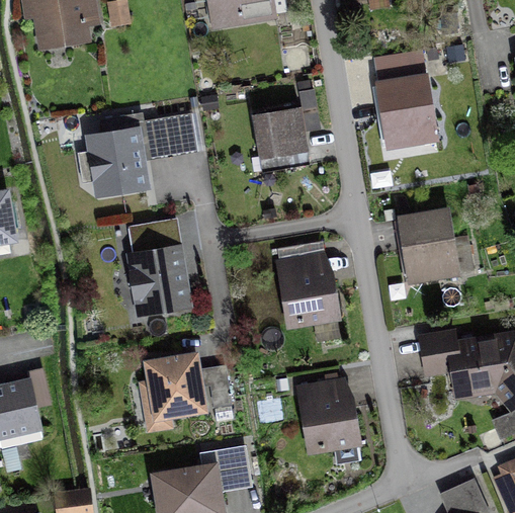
[(29,0),(39,50),(101,38),(93,0),(29,0)]
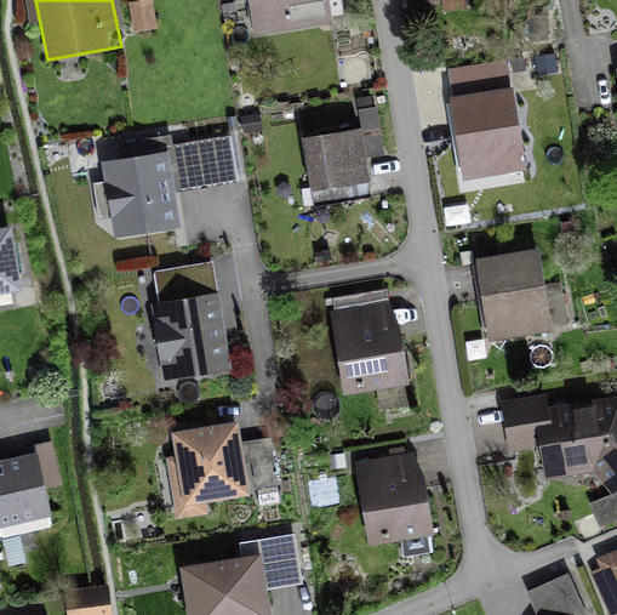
[(126,0),(130,24),(153,20),(149,0),(126,0)]
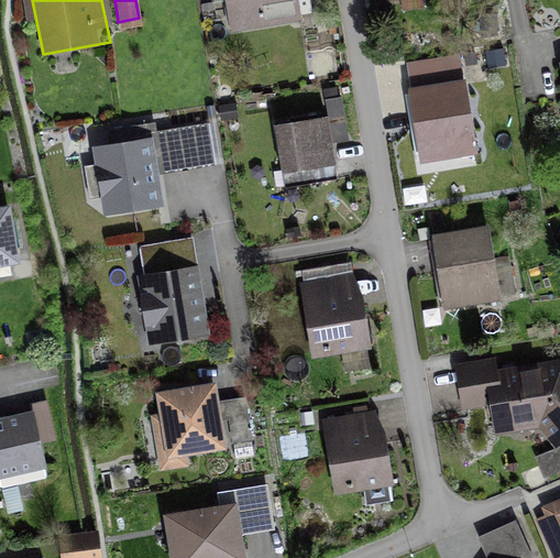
[(223,0),(229,32),(302,20),(297,0),(223,0)]
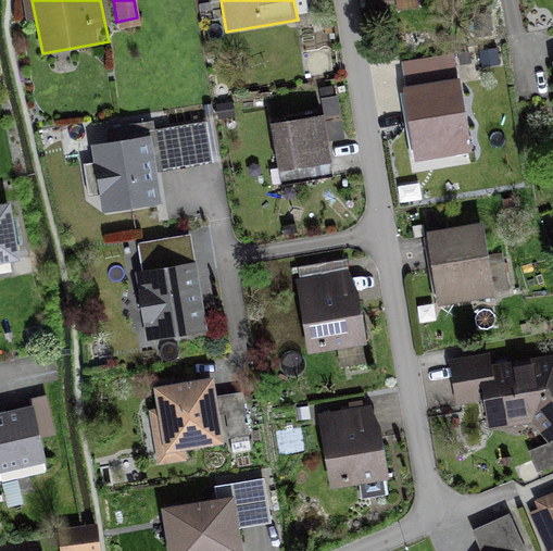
[(457,77),(402,88),(415,160),(470,150),(457,77)]
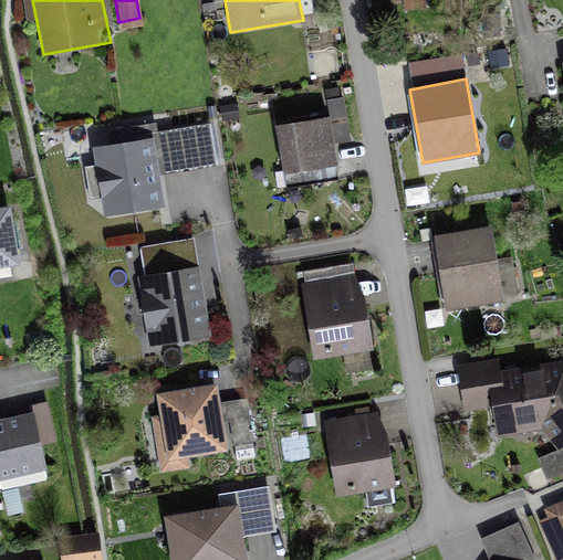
[(329,116),(275,126),(284,172),(336,164),(329,116)]
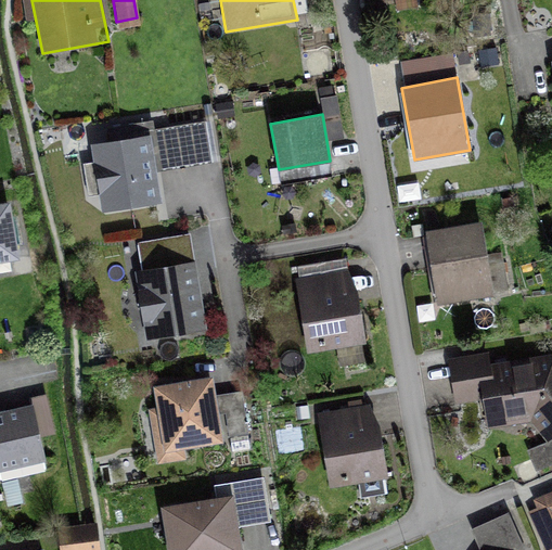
[(202,115),(93,130),(104,201),(151,194),(146,161),(207,152),(202,115)]
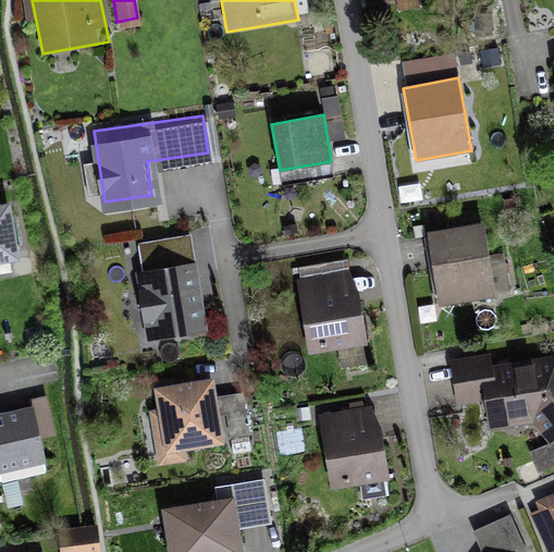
[(0,257),(11,255),(2,209),(0,209),(0,257)]
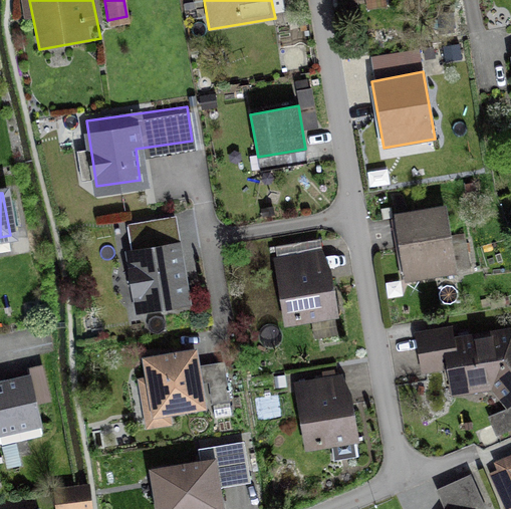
[(447,207),(394,214),(404,280),(457,273),(447,207)]
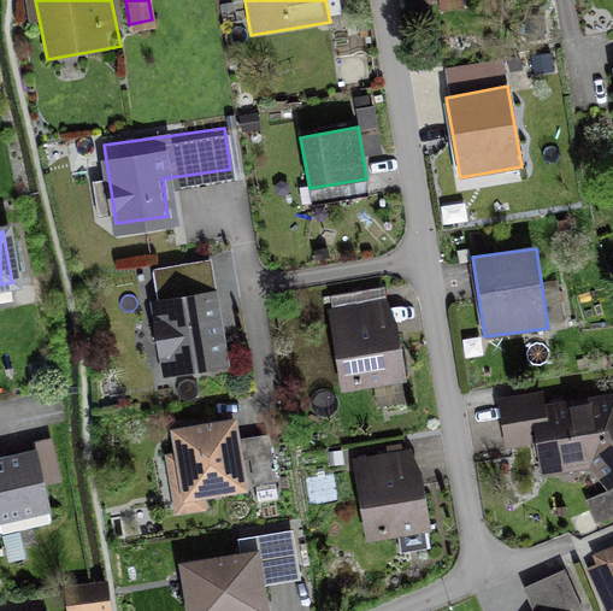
[(208,258),(153,268),(158,295),(213,286),(208,258)]
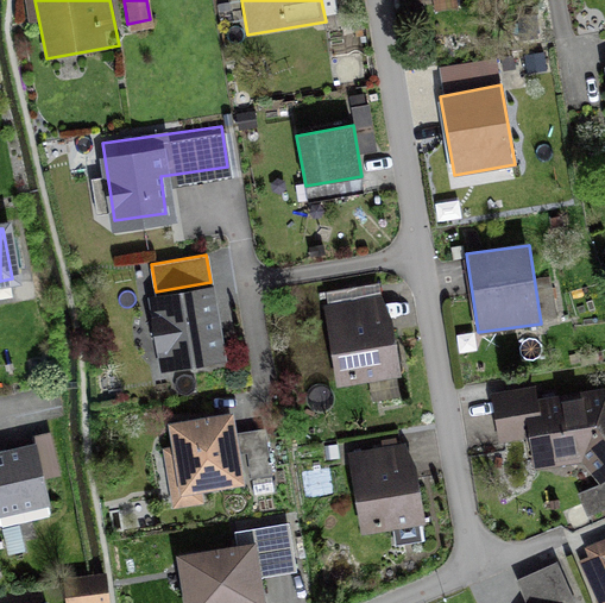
[(213,288),(147,300),(162,375),(227,363),(213,288)]
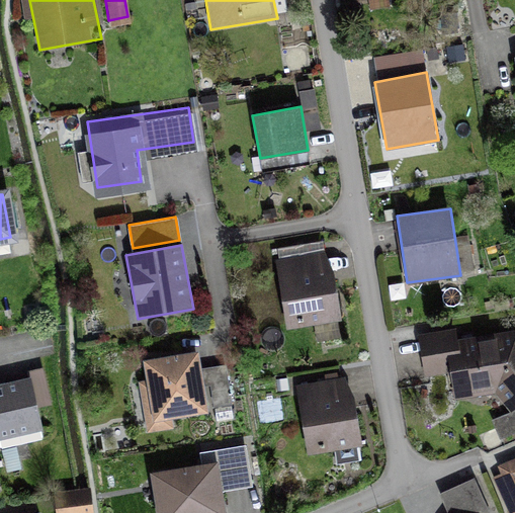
[(330,253),(275,261),(285,327),(339,319),(330,253)]
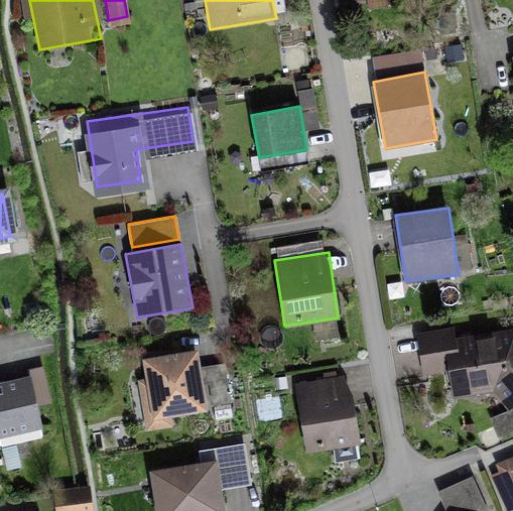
[(455,326),(417,332),(423,369),(449,366),(453,395),(493,382),(507,398),(512,393),(512,329),(457,338),(455,326)]
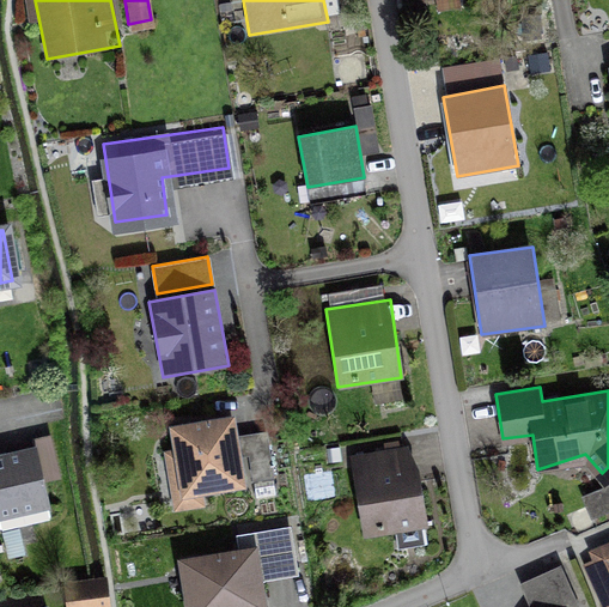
[(227,416),(175,425),(178,445),(164,448),(170,489),(238,477),(227,416)]
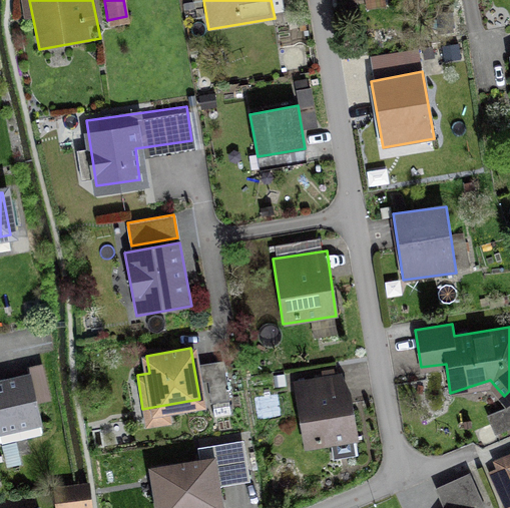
[(26,373),(0,378),(0,435),(38,427),(26,373)]
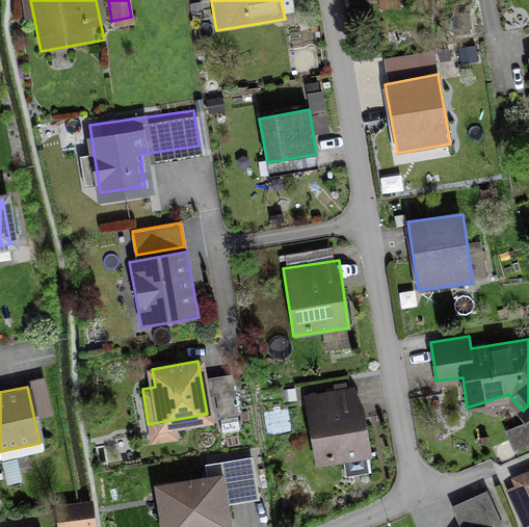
[(358,388),(303,395),(314,464),(368,456),(358,388)]
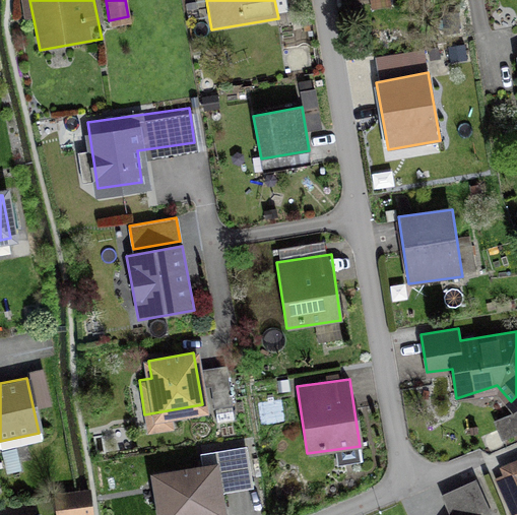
[(516,407),(494,417),(500,434),(516,427),(516,407)]
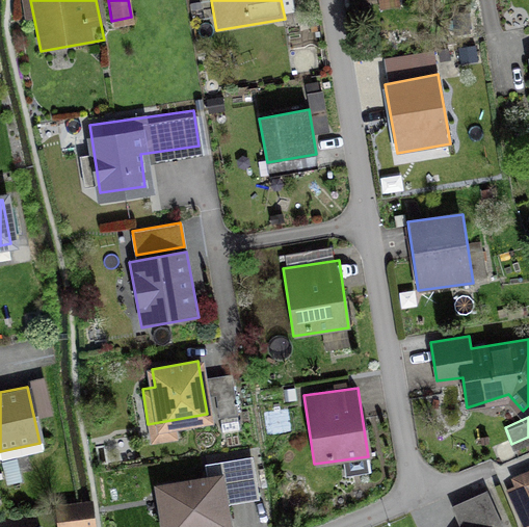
[(207,475),(153,484),(160,526),(223,526),(217,490),(253,483),(247,452),(205,459),(207,475)]
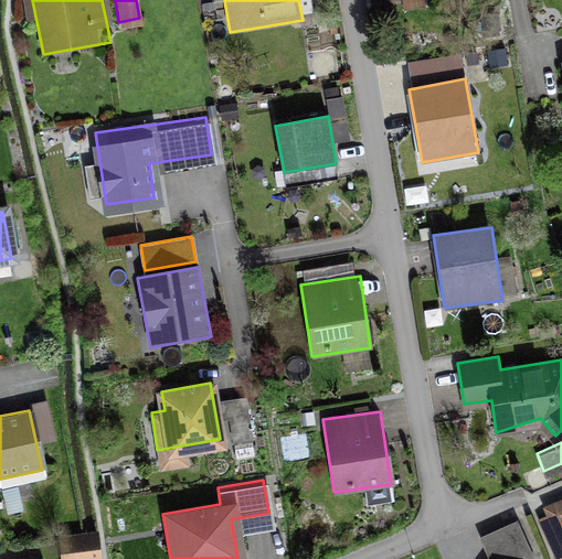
[(561,505),(549,512),(561,539),(561,505)]
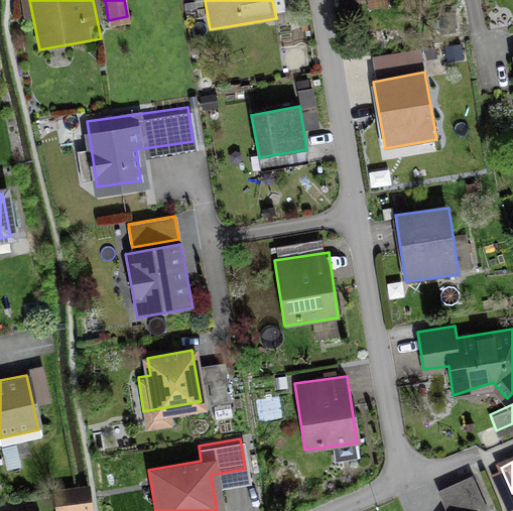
[(53,492),(56,510),(76,510),(89,508),(85,486),(53,492)]
